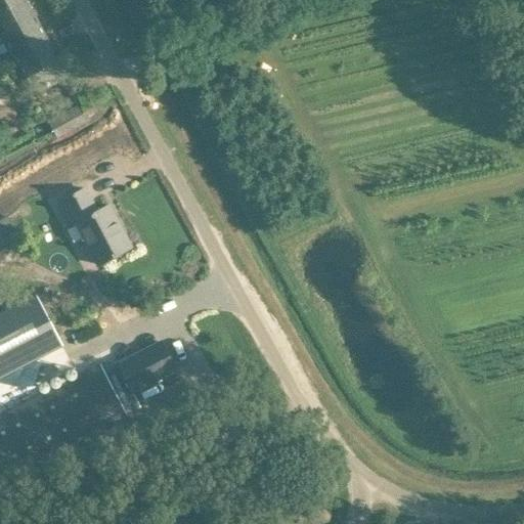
[(0,0),(0,58),(0,59),(12,53),(35,93),(67,76),(25,0),(0,0)]
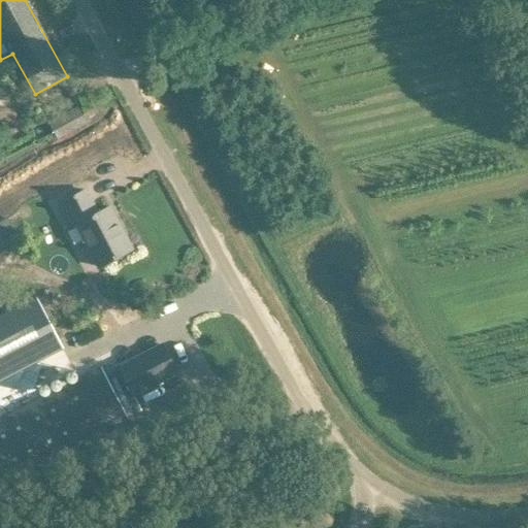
[(102,264),(98,265),(99,266),(132,250),(109,206),(97,212),(86,190),(62,201),(74,226),(77,225),(86,241),(90,240),(102,264)]
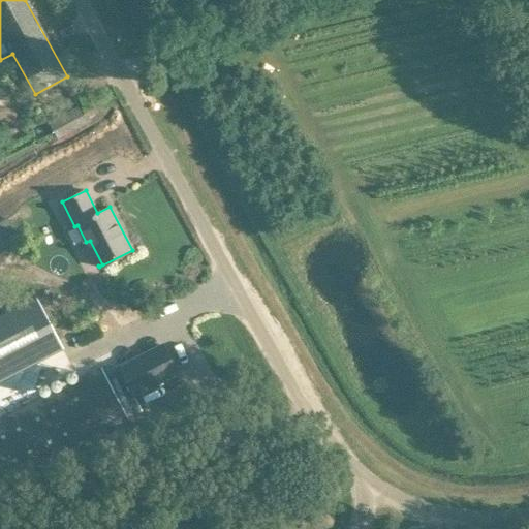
[(36,300),(0,317),(0,379),(62,348),(36,300)]
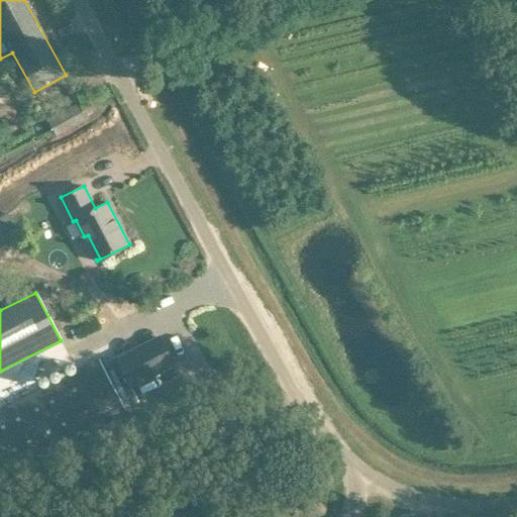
[(116,359),(130,387),(173,365),(160,337),(116,359)]
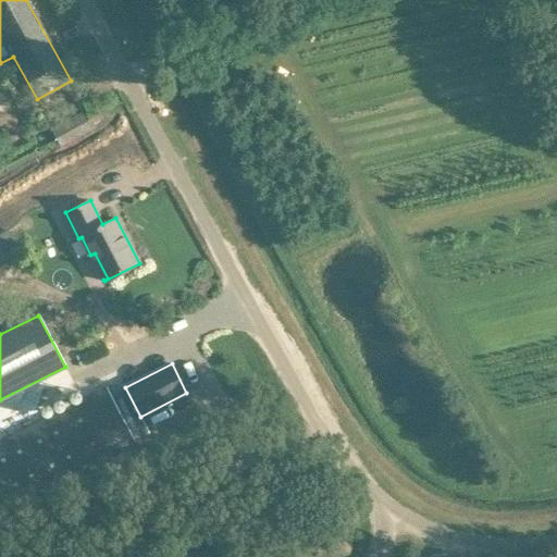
[(0,508),(133,440),(107,390),(0,443),(0,508)]
